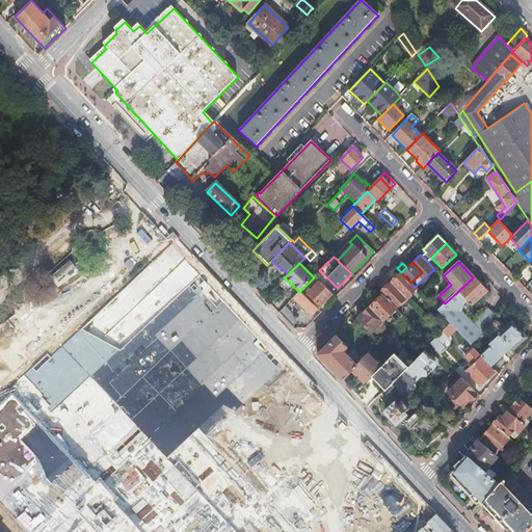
[(405,298),(416,289),(415,287),(410,283),(401,272),(390,283),(405,298)]
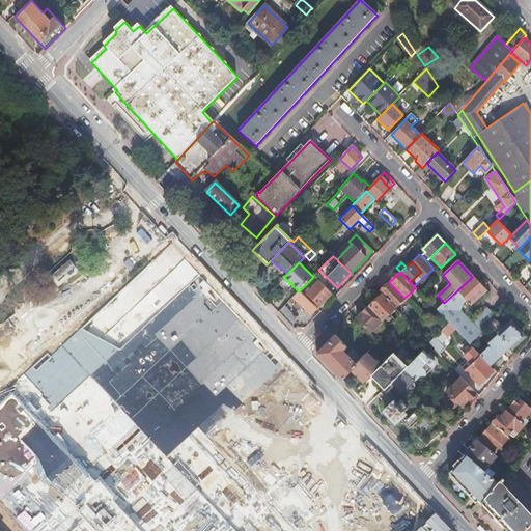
[(91,284),(104,283),(103,276),(90,278),(91,284)]
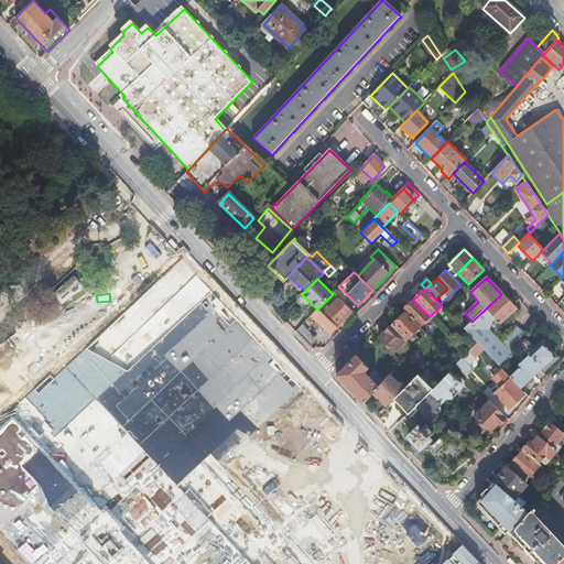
[(516,310),(501,294),(486,308),(484,311),(472,322),(464,329),(477,344),(483,350),(498,366),(519,346),(527,339),(517,328),(500,344),(487,331),(492,323),(496,320),(500,324),(516,310)]
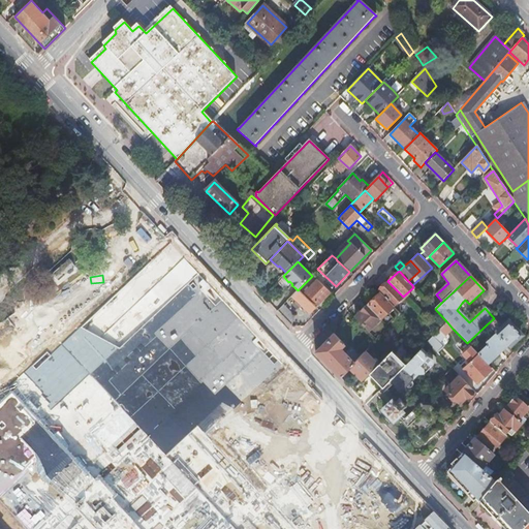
[(317,305),(330,292),(325,289),(317,281),(306,293),(317,305)]
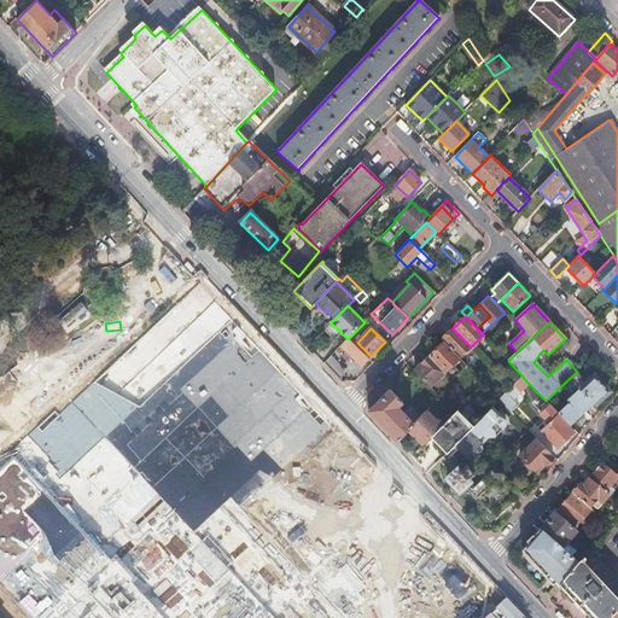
[(459,359),(471,347),(453,328),(441,342),(443,344),(444,343),(459,359)]
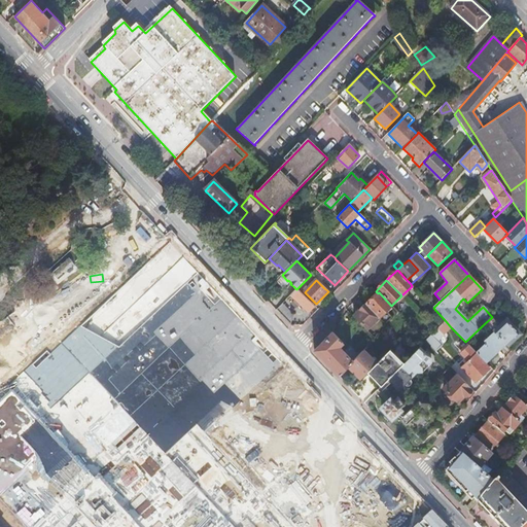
[(308,313),(314,307),(296,289),(290,295),(308,313)]
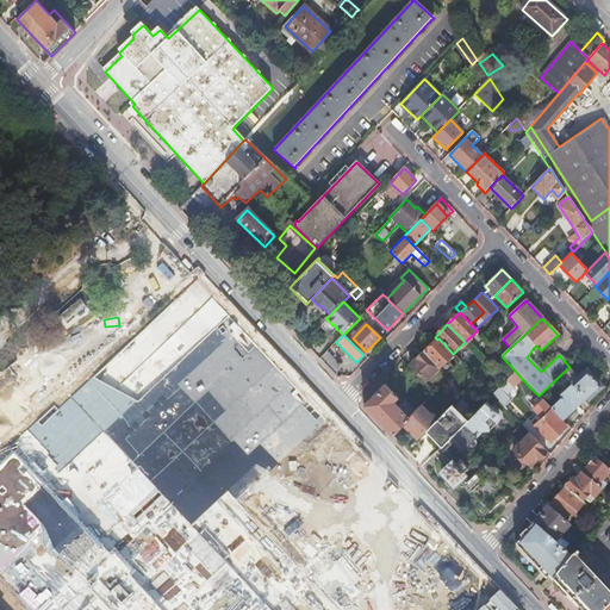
[(454,355),(453,354),(439,338),(437,340),(423,353),(440,369),(454,355)]
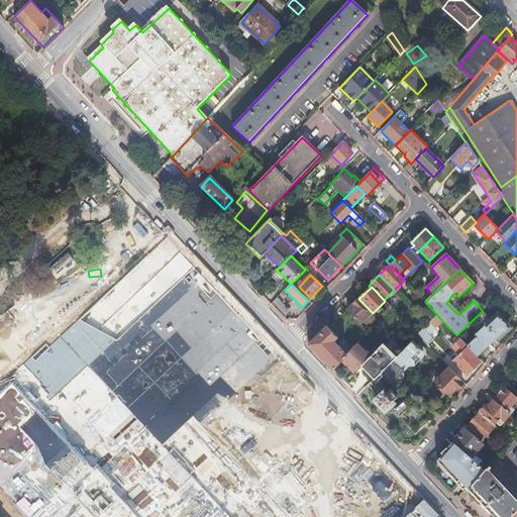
[(278,298),(271,305),(284,320),(287,311),(278,298)]
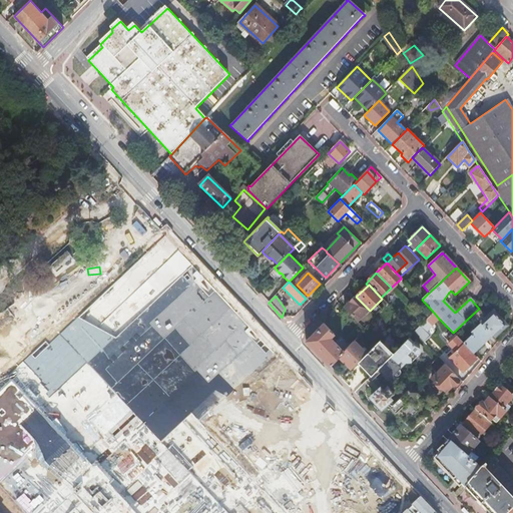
[(358,322),(370,311),(356,297),(346,308),(358,322)]
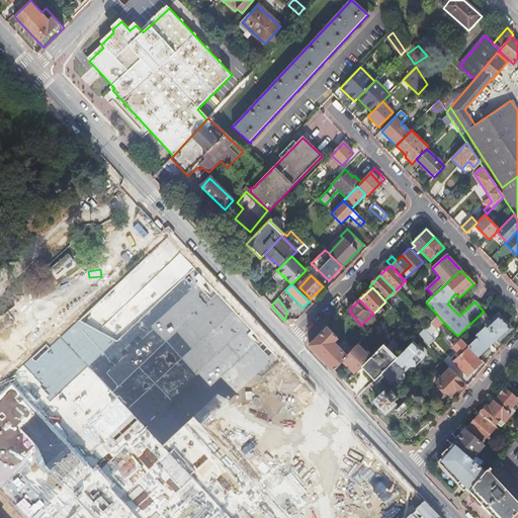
[(443,322),(437,316),(429,325),(428,326),(418,336),(428,345),(433,341),(430,337),(434,332),(436,329),(443,322)]
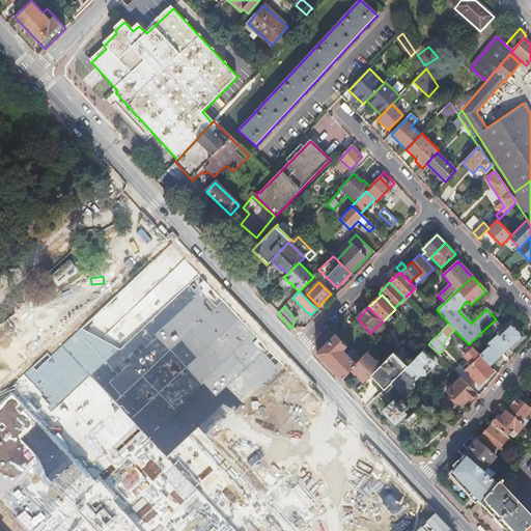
[(509,346),(510,347),(522,336),(510,324),(498,335),(499,336),(509,346)]
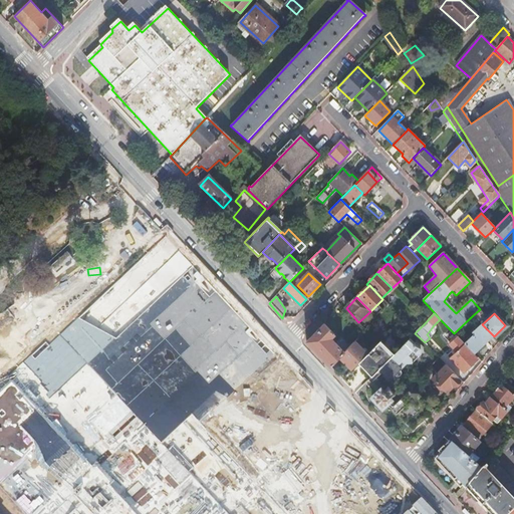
[(323,324),(306,341),(305,342),(317,355),(329,367),(340,356),(348,347),(340,338),(334,344),(330,339),(334,335),(323,324)]
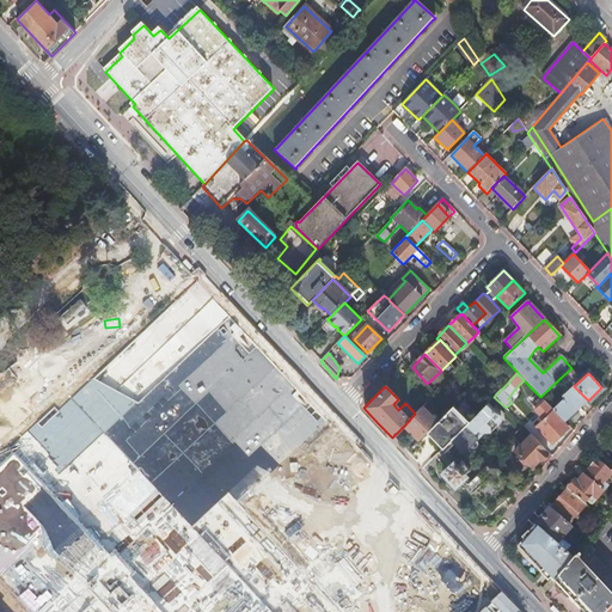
[(555,411),(567,424),(581,410),(579,407),(587,399),(575,387),(563,398),(564,401),(554,411),(555,411)]
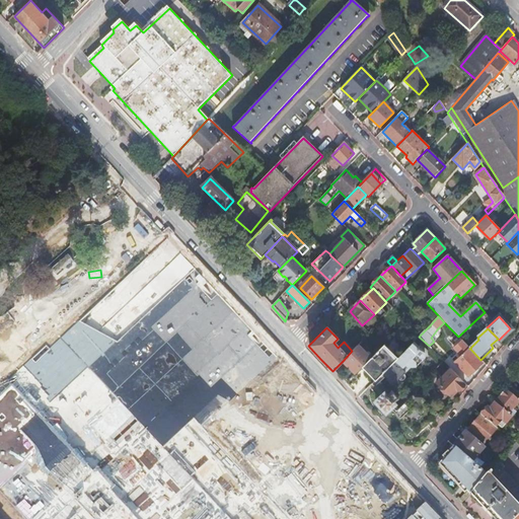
[(469,349),(462,341),(453,349),(457,354),(461,357),(454,363),(467,377),(483,362),(480,360),(470,349),(469,349)]
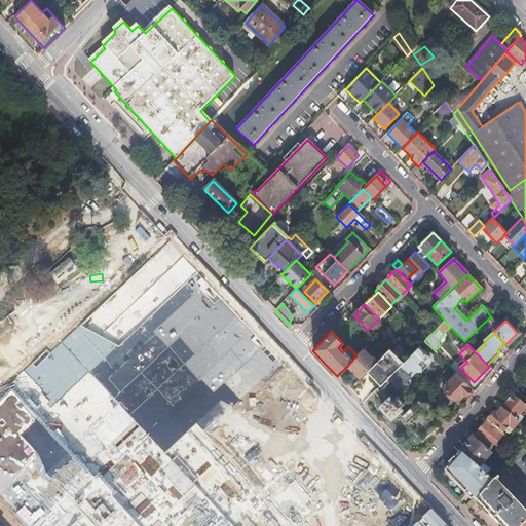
[(429,358),(419,346),(412,353),(401,366),(385,380),(396,391),(415,372),(420,372),(420,367),(424,363),(429,363),(429,358)]
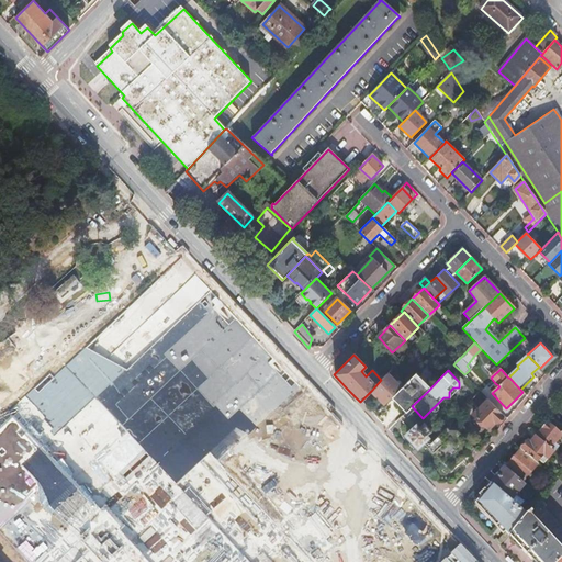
[(394,396),(401,390),(386,374),(381,380),(372,390),(385,404),(392,398),(394,396)]
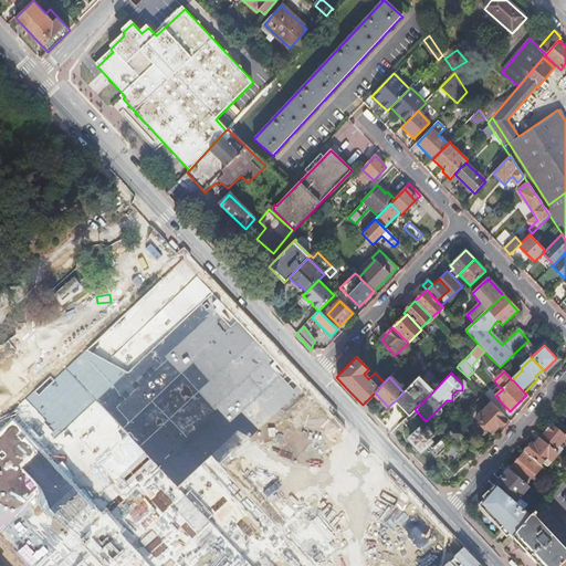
[(415,409),(431,394),(417,378),(404,392),(397,399),(409,412),(407,413),(408,416),(415,409)]
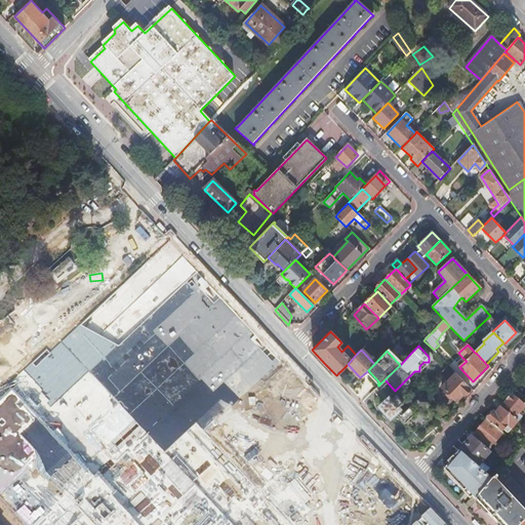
[(467,361),(462,358),(456,364),(459,367),(467,361)]
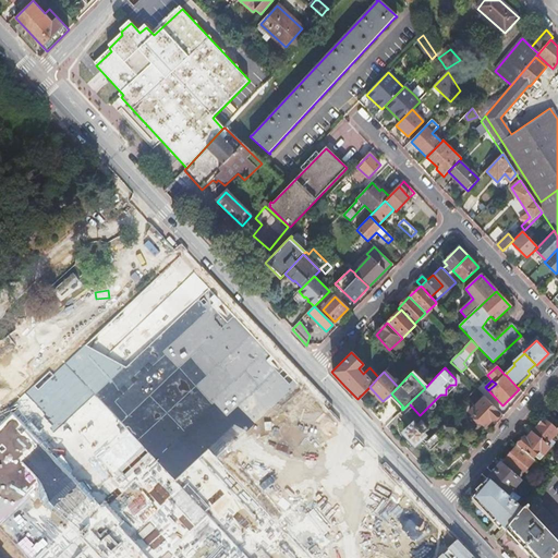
[(446,395),(456,385),(450,385),(446,389),(446,395)]
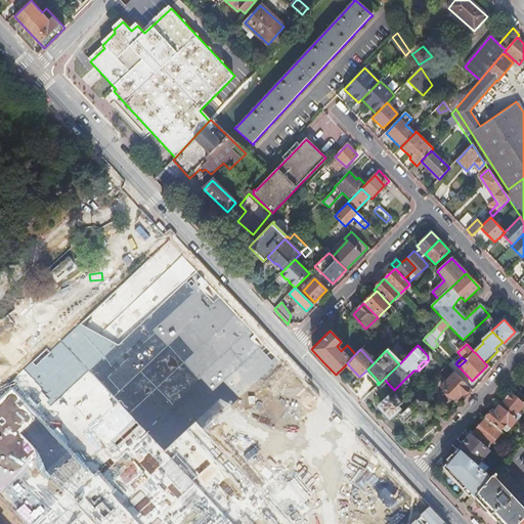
[(379,382),(367,369),(365,372),(377,383),(379,382)]
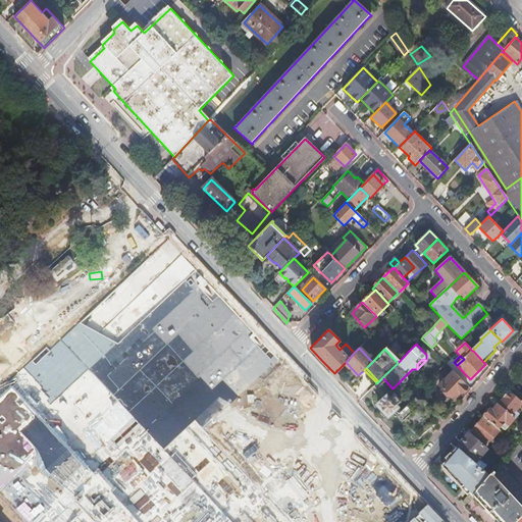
[(460,394),(468,386),(454,371),(439,384),(453,400),(460,394)]
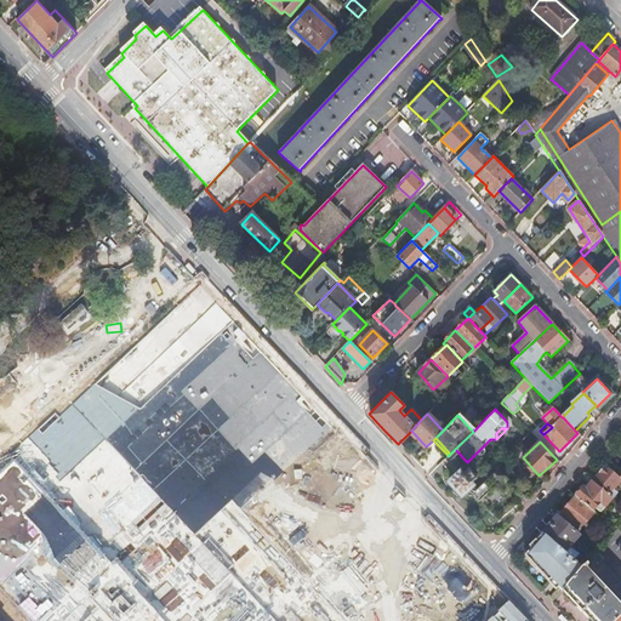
[(466,490),(472,484),(471,483),(471,482),(474,478),(476,478),(477,477),(474,474),(474,476),(469,471),(471,469),(468,467),(467,469),(463,474),(463,473),(461,473),(460,471),(454,478),(450,482),(461,494),(463,491),(466,490)]
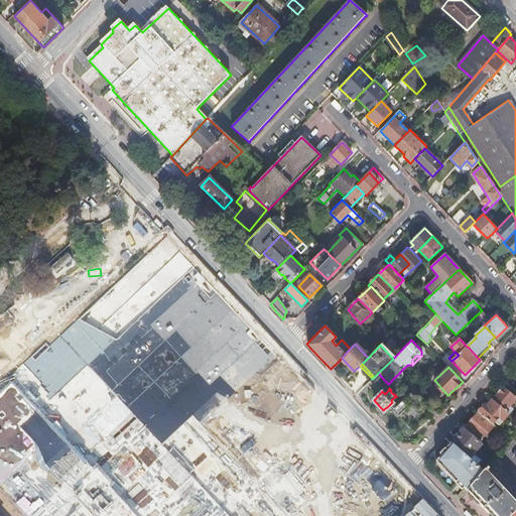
[(498,396),(492,403),(505,413),(508,416),(512,411),(509,408),(515,400),(515,399),(504,389),(503,391),(502,390),(497,395),(498,396)]
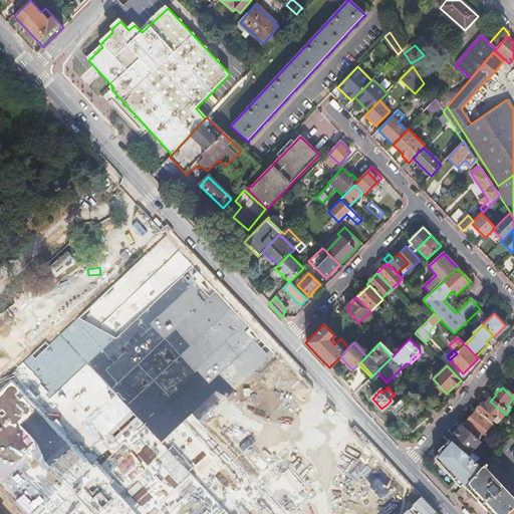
[(434,411),(419,395),(411,394),(409,391),(394,405),(389,409),(390,410),(393,413),(410,432),(412,432),(434,411)]
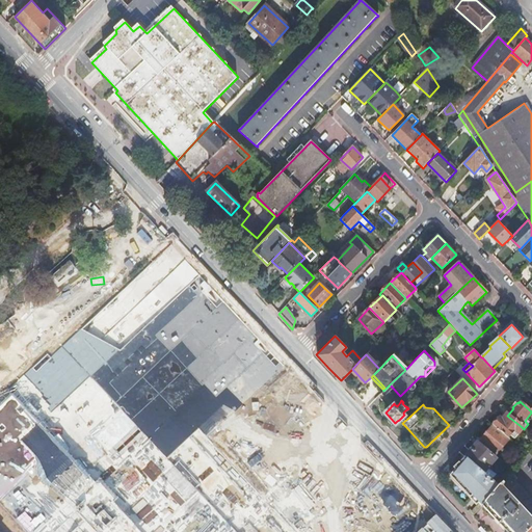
[(499,419),(493,426),(507,440),(509,436),(513,441),(515,442),(520,437),(517,435),(524,429),(521,426),(507,416),(502,421),(499,419)]
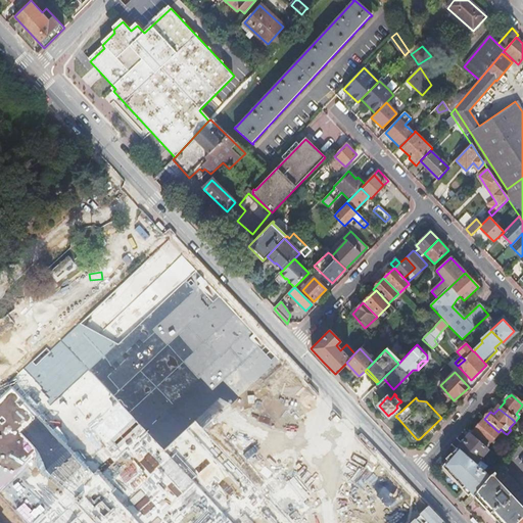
[(498,432),(484,419),(471,435),(487,448),(501,433),(498,432)]
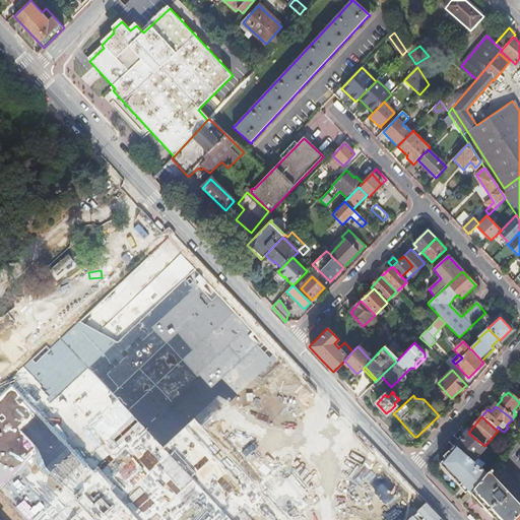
[(466,435),(454,449),(472,464),(483,450),(466,435)]
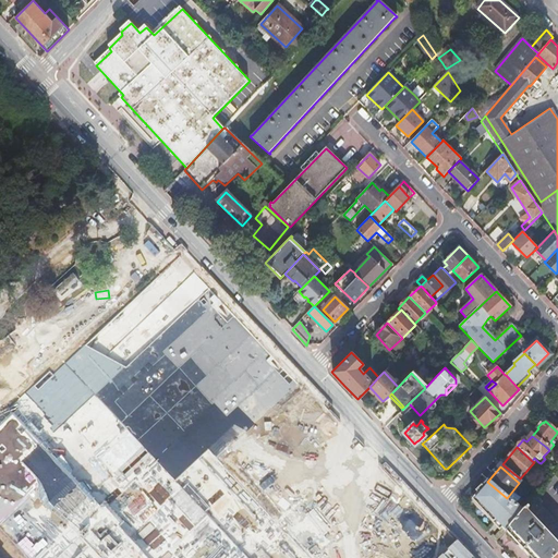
[(507,498),(487,482),(483,486),(482,488),(481,487),(475,493),(477,495),(473,499),(471,501),(493,525),(495,523),(505,533),(523,512),(512,502),(507,498)]
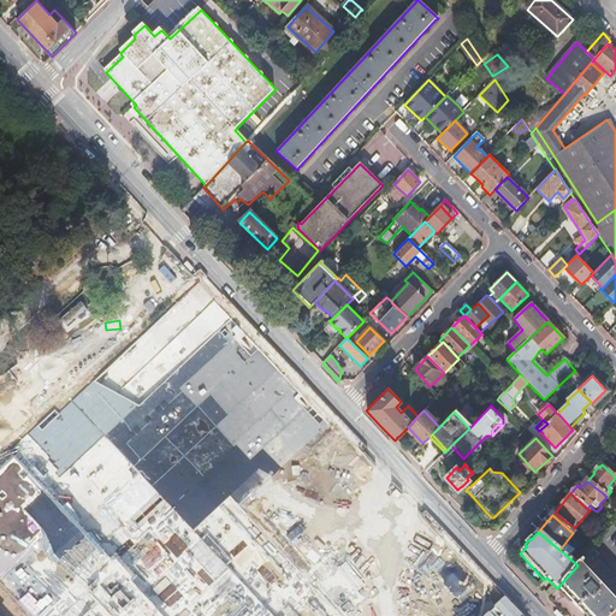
[(582,615),(611,615),(615,612),(615,602),(612,598),(615,594),(615,579),(590,551),(578,566),(557,588),(582,615)]
